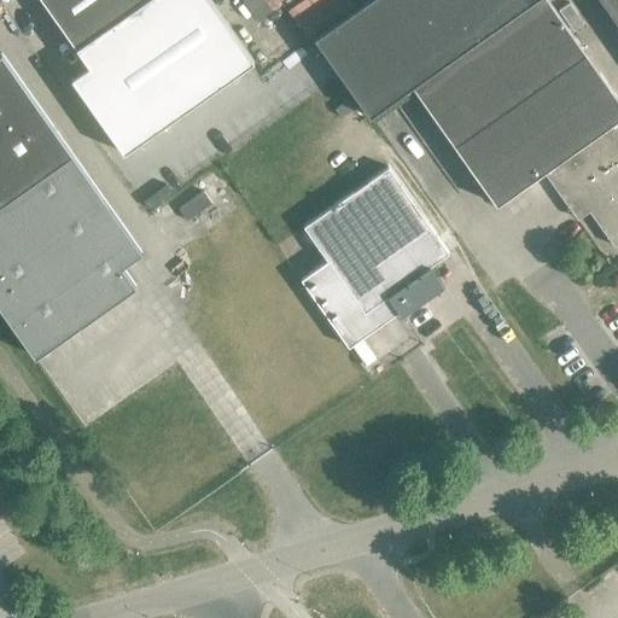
[(255,62),(210,0),(42,0),(89,66),(71,79),(124,153),(255,62)]
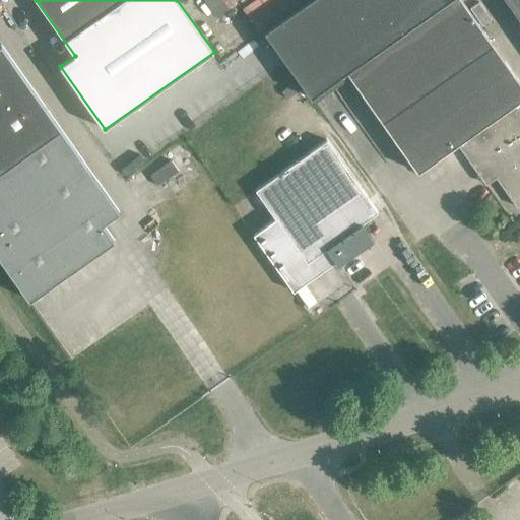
[(519,83),(461,0),(308,0),(264,31),(310,98),(346,72),(417,173),(457,145),(481,180),(502,166),(512,180),(502,187),(517,208),(519,205),(519,105),(518,102),(519,101),(519,83)]
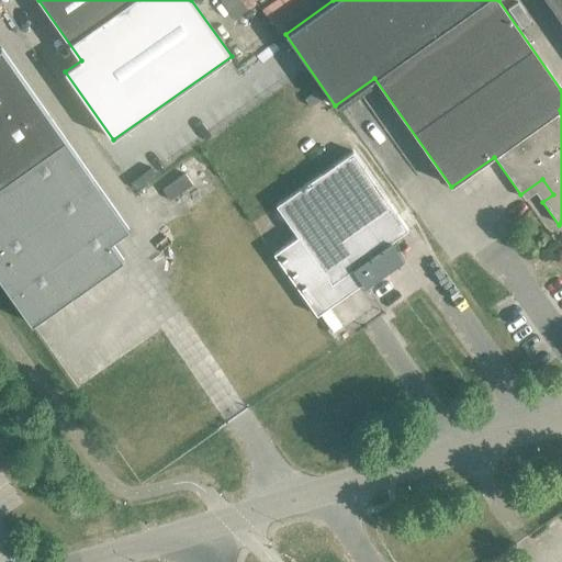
[(561,0),(546,0),(561,23),(561,0)]
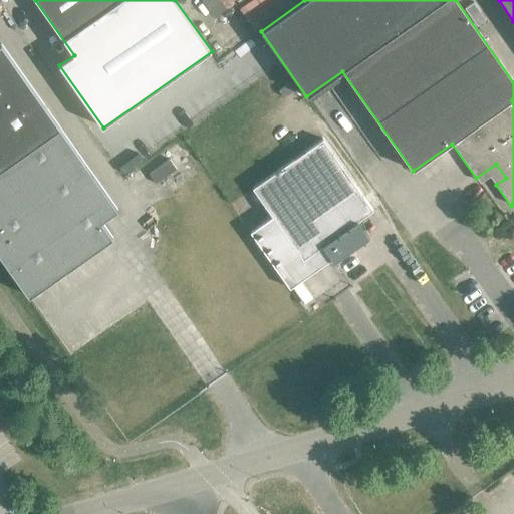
[(0,255),(29,297),(112,238),(101,222),(112,214),(117,210),(1,44),(0,44),(0,255)]
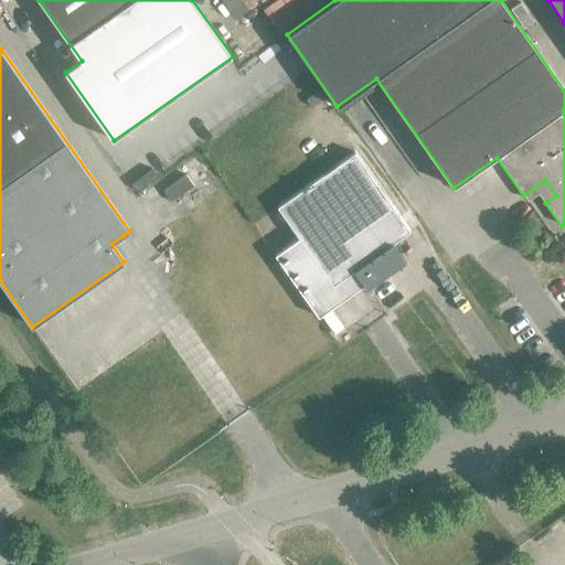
[(354,152),(277,208),(333,287),(354,272),(368,289),(383,277),(382,276),(387,272),(390,274),(405,262),(393,244),(411,232),(354,152)]
